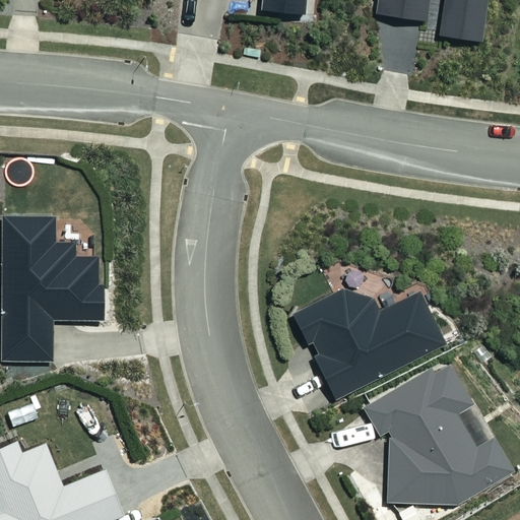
[(256,0),(255,8),(307,15),(309,0),(256,0)]
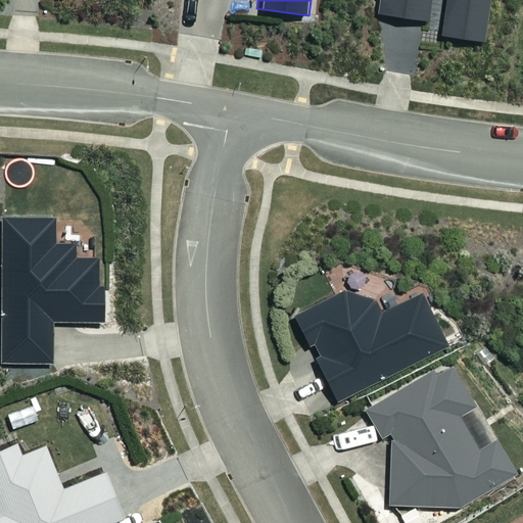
[(380,0),(378,15),(428,24),(432,0),(447,0),(442,38),(483,44),(490,0),(380,0)]
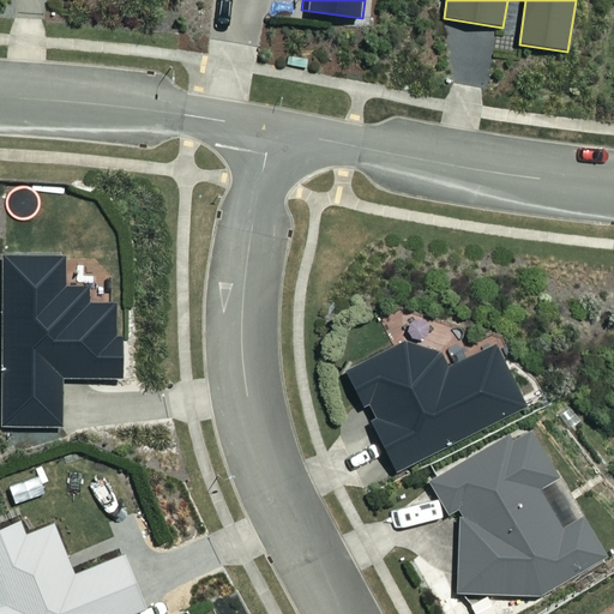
[(62,256),(1,257),(2,425),(60,423),(60,373),(119,372),(119,302),(86,302),(86,287),(62,287),(62,256)]
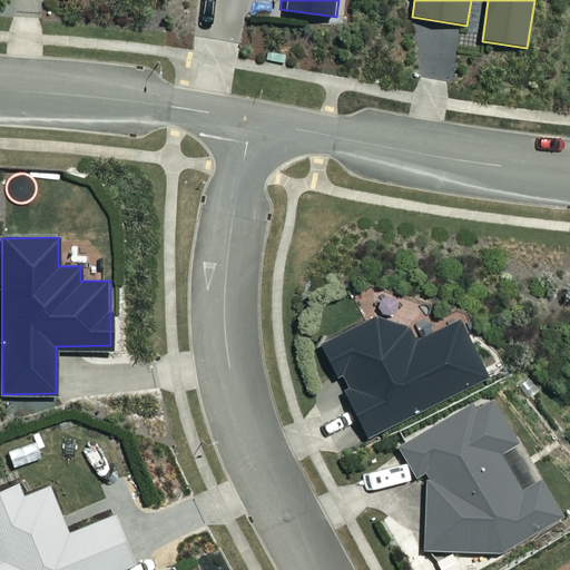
[(392,318),(370,316),(321,341),(363,429),(482,371),(458,318),(414,340),(392,318)]
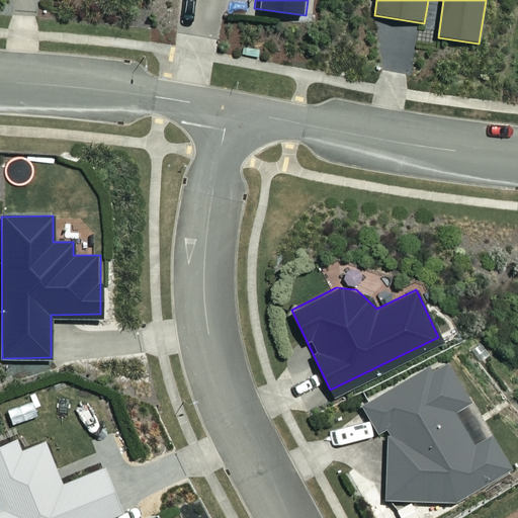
[(485,437),(444,358),(359,402),(372,428),(384,430),(381,493),(394,517),(423,517),(443,509),(443,500),(507,467),(490,434),(485,437)]
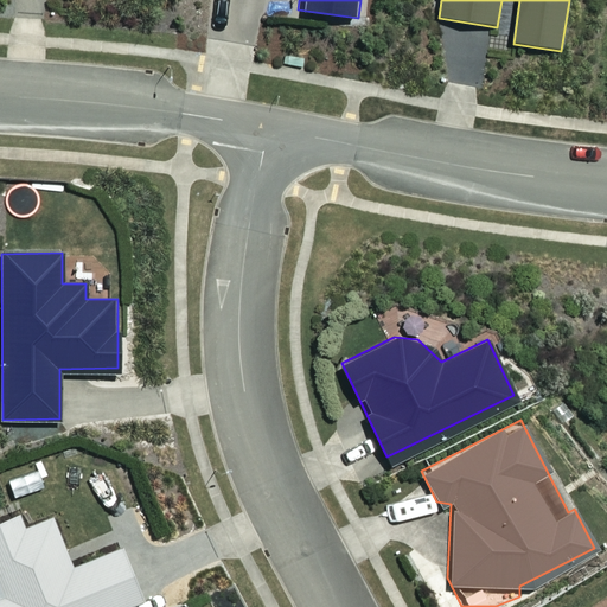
[(77,570),(55,518),(29,530),(24,519),(0,529),(0,606),(149,606),(123,549),(77,570)]
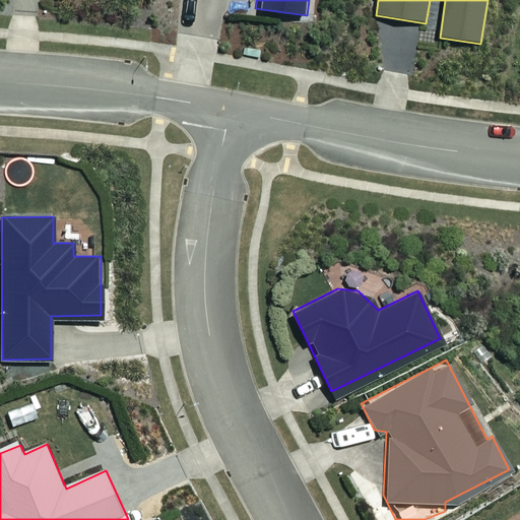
All buildings are outlined.
